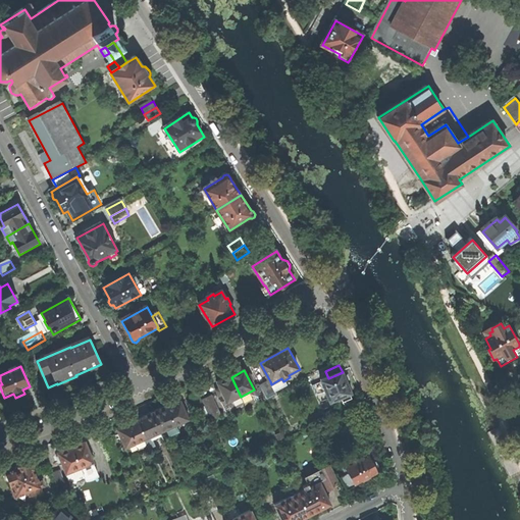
[(328,378),(322,381),(331,403),(352,394),(351,391),(353,390),(346,375),(344,376),(343,372),(328,378)]
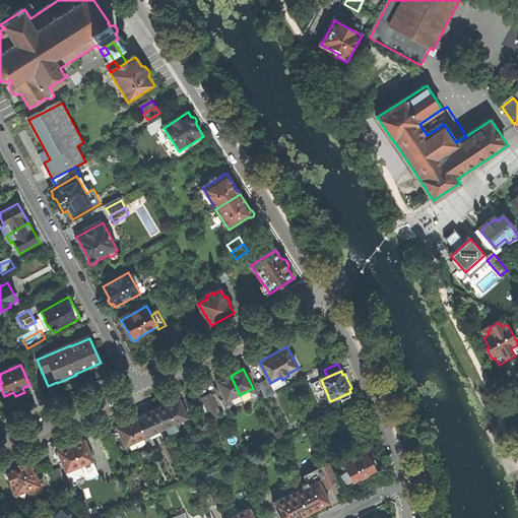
[(242,404),(241,403),(244,402),(240,395),(231,376),(217,382),(221,390),(217,392),(219,396),(223,394),(229,404),(230,404),(232,405),(233,406),(234,406),(236,406),(236,407),(242,404)]
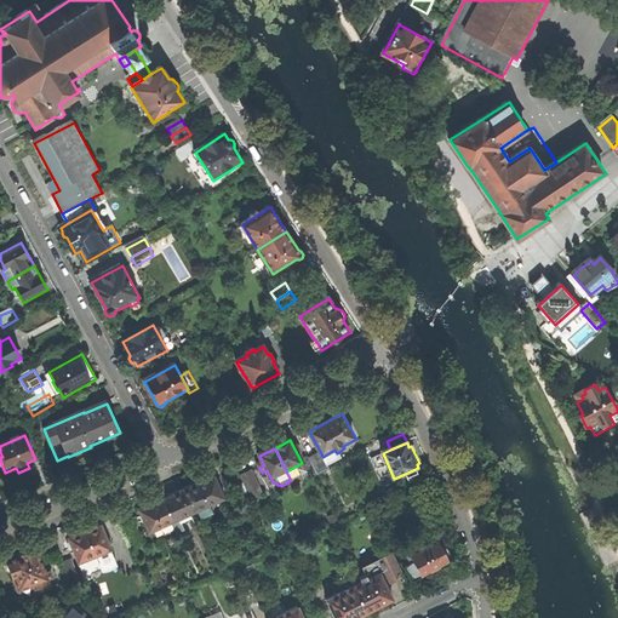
[(330,469),(322,457),(321,453),(310,459),(320,475),(330,469)]
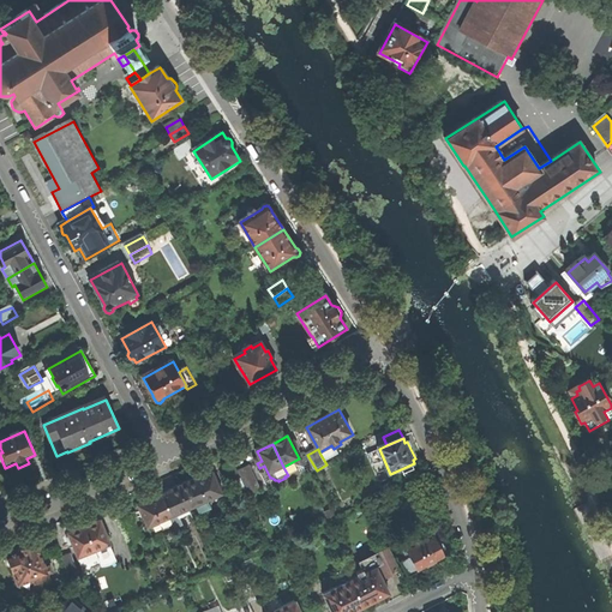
[(283,467),(288,475),(292,473),(292,474),(304,468),(299,459),(283,467)]
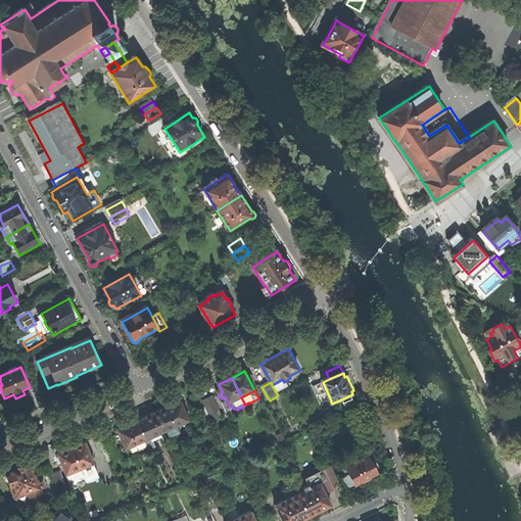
[(199,394),(191,397),(197,412),(206,408),(203,403),(199,394)]
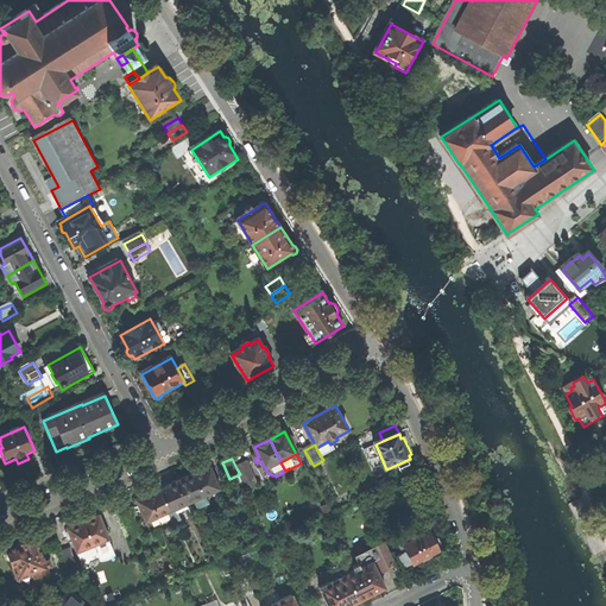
[(237,468),(240,474),(246,490),(258,485),(248,464),(237,468)]
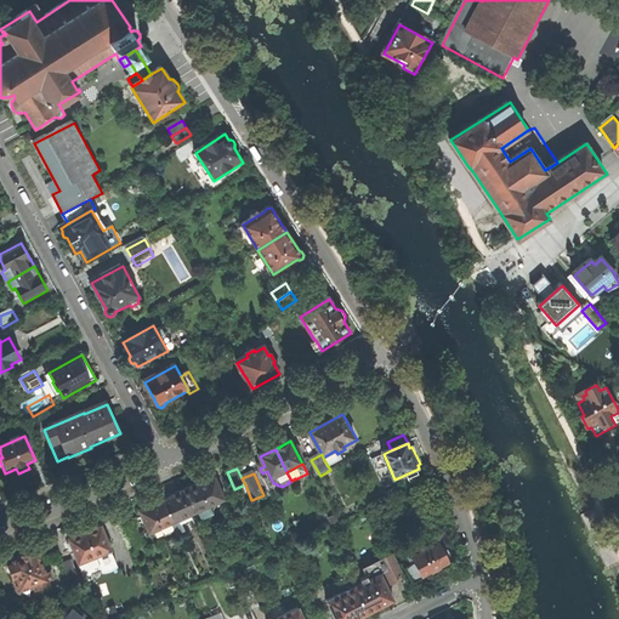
[(215,477),(181,493),(191,516),(226,500),(222,494),(227,492),(223,483),(219,486),(215,477)]
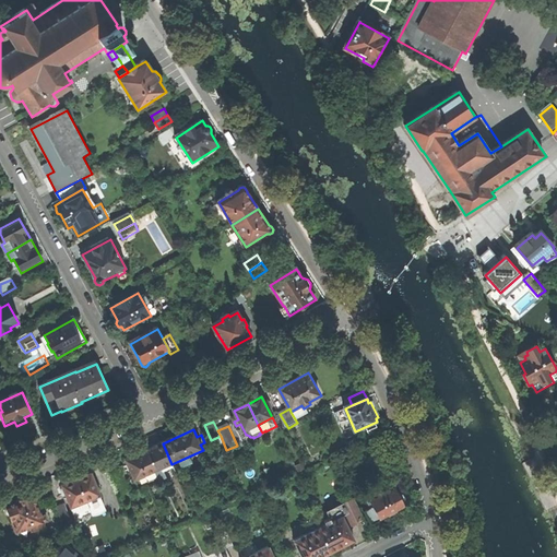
[(556,437),(541,434),(548,452),(556,453),(556,437)]
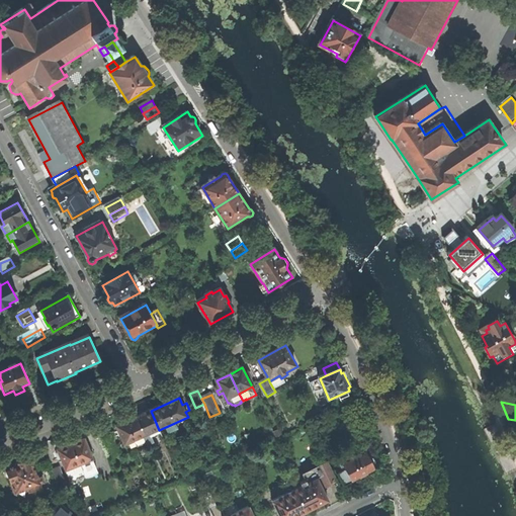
[(151,411),(137,417),(146,436),(144,437),(148,445),(152,442),(153,440),(152,438),(161,434),(159,430),(151,411)]
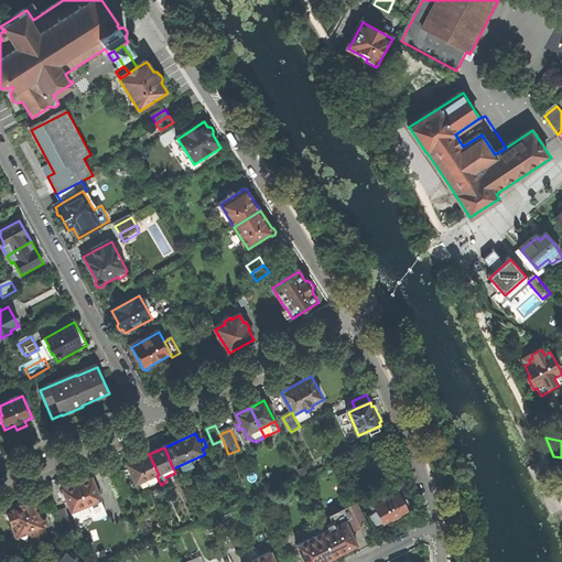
[(137,485),(157,476),(159,475),(149,454),(127,465),(137,485)]
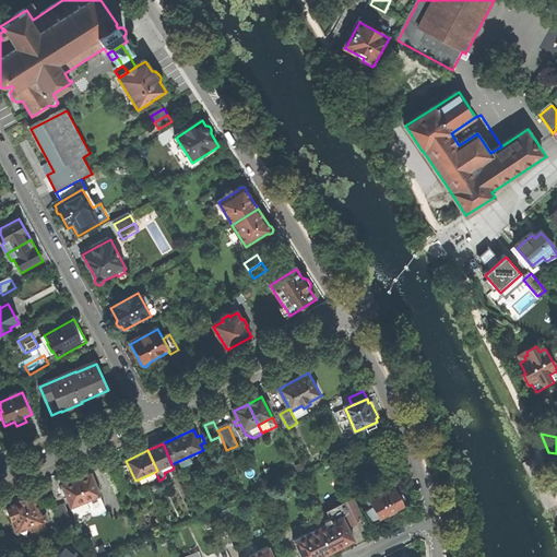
[(121,472),(115,475),(123,495),(131,492),(121,472)]
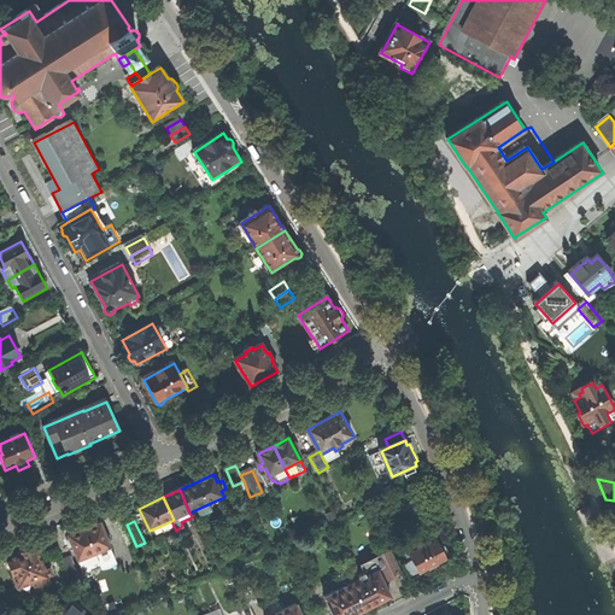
[(101,523),(69,537),(78,561),(80,561),(86,577),(118,564),(101,523)]
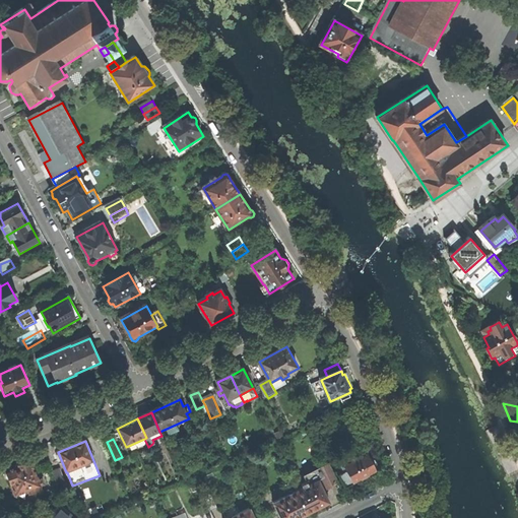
[(351,461),(343,465),(345,469),(354,484),(377,472),(375,468),(377,466),(375,461),(372,461),(367,452),(351,461)]
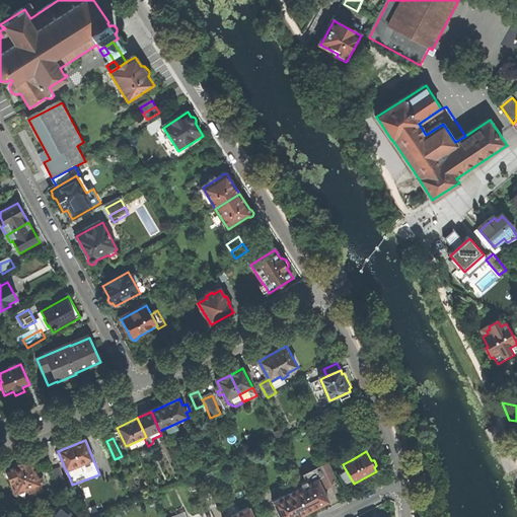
[(29,461),(12,467),(12,468),(4,471),(4,472),(3,473),(2,474),(1,476),(1,477),(2,478),(3,479),(4,481),(5,481),(7,481),(9,487),(10,486),(15,500),(41,491),(29,461)]
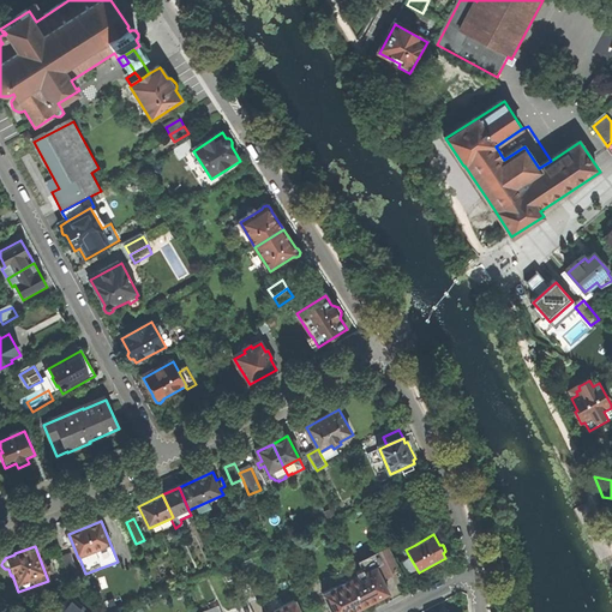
[(391,550),(383,555),(394,575),(401,571),(391,550)]
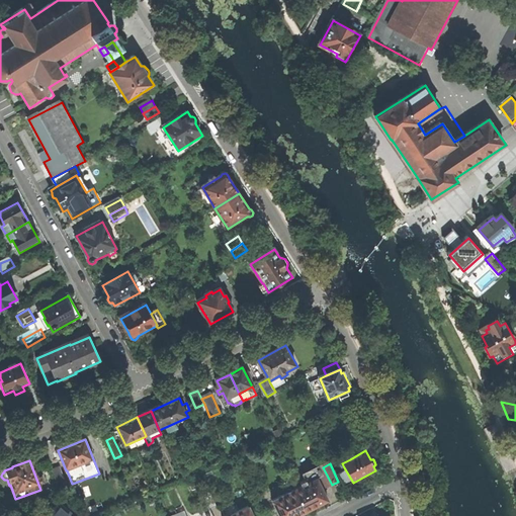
[(332,485),(323,467),(317,470),(325,488),(332,485)]
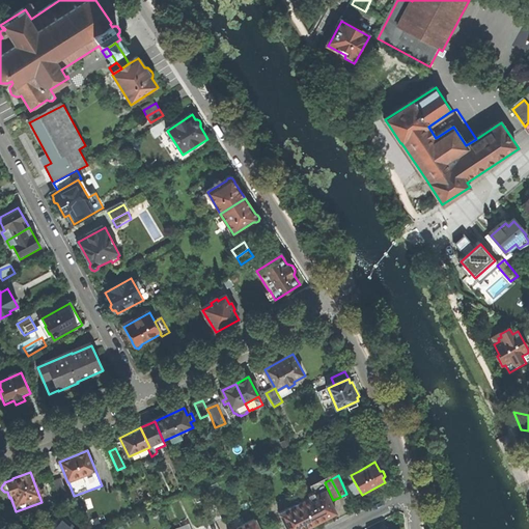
[(362,495),(353,479),(344,483),(354,499),(362,495)]
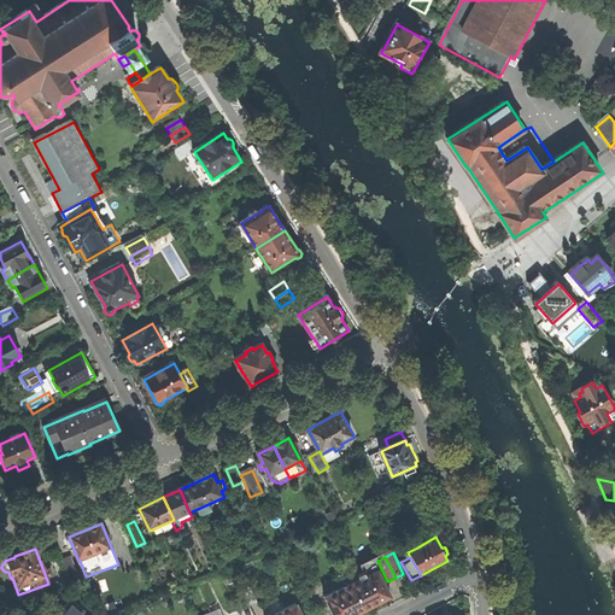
[(60,560),(53,562),(59,577),(66,574),(60,560)]
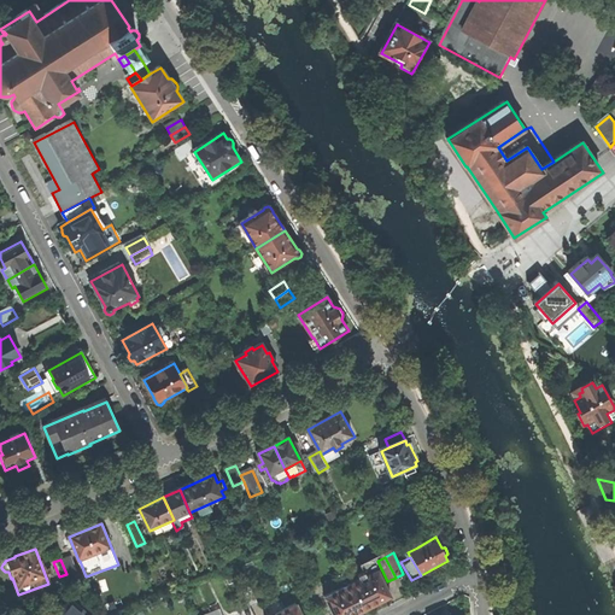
[(64,563),(71,583),(81,579),(74,560),(64,563)]
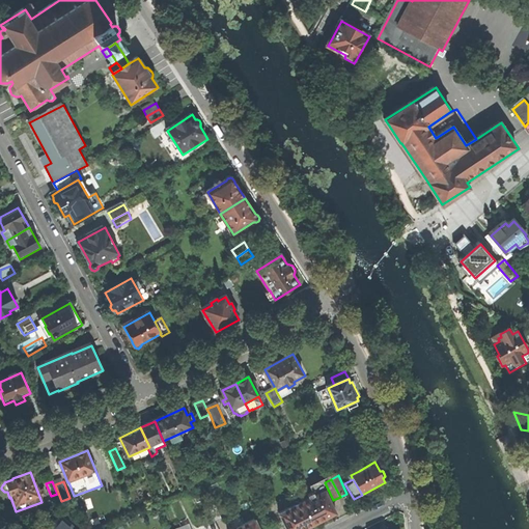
[(314,526),(337,514),(327,492),(304,503),(314,526)]
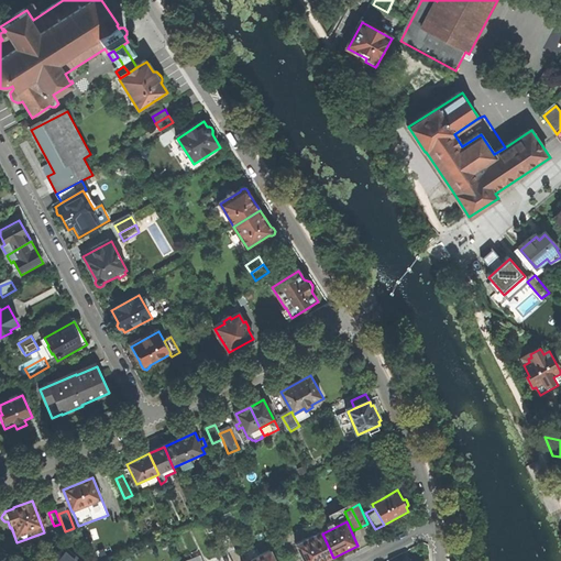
[(327,560),(333,558),(322,534),(297,545),(305,560),(327,560)]
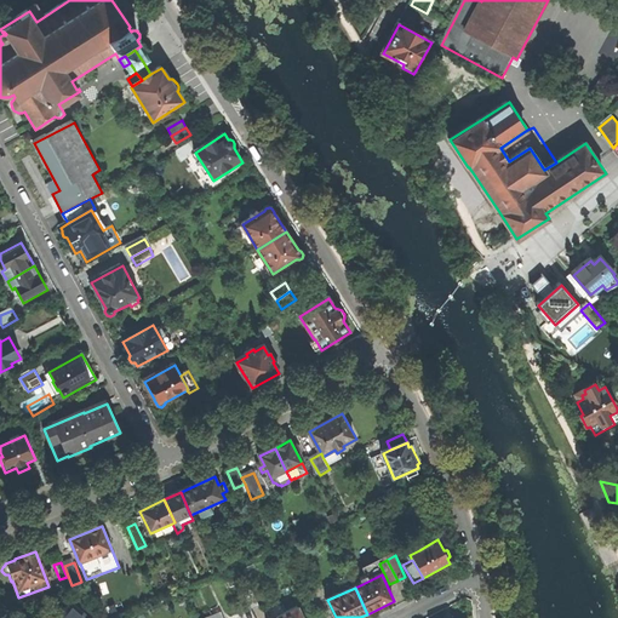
[(70,606),(59,617),(83,617),(70,606)]
